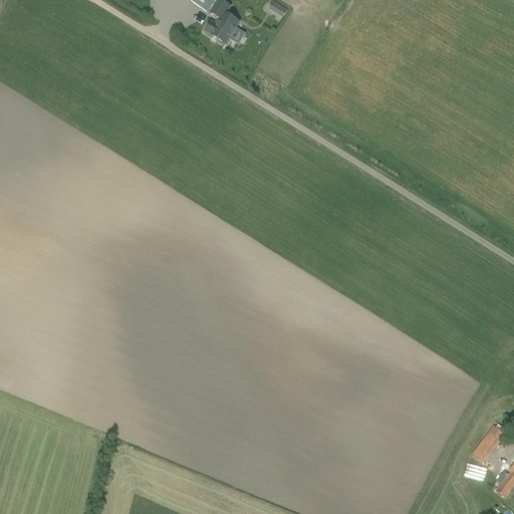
[(230,8),(219,1),(219,0),(184,0),(209,15),(210,13),(217,18),(213,24),(210,22),(204,31),(225,45),(239,23),(226,14),(230,8)]
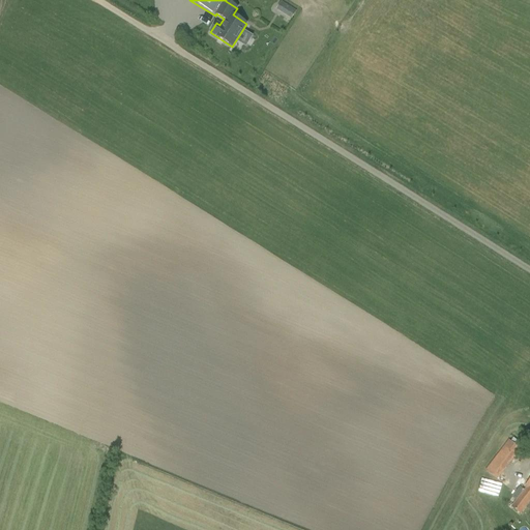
[(296,10),(291,7),(290,8),(286,16),(291,20),(296,10)]
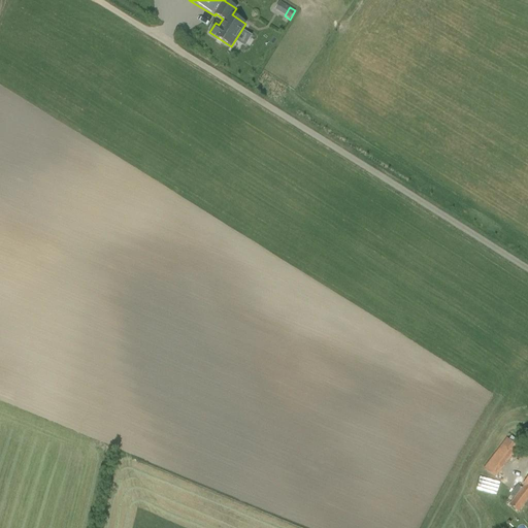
[(514,453),(517,448),(510,442),(506,448),(502,444),(485,468),(495,477),(514,453)]
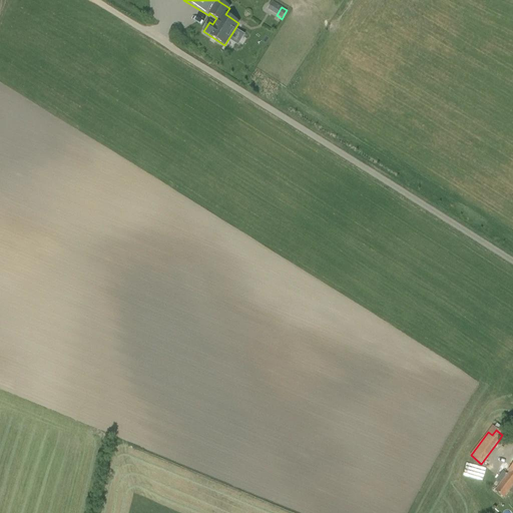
[(512,463),(509,469),(510,470),(494,491),(503,499),(512,485),(512,463)]
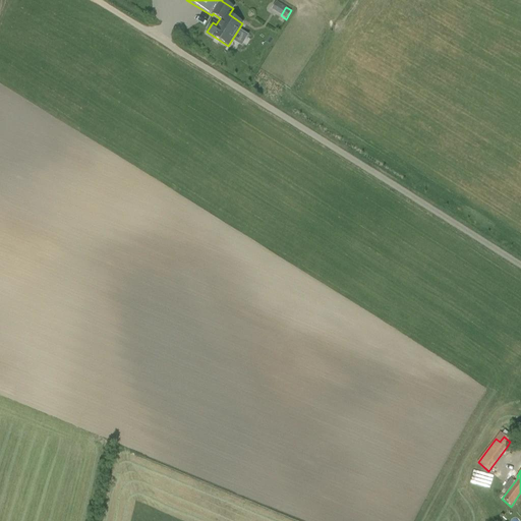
[(471,482),(491,486),(494,474),(473,471),(471,482)]
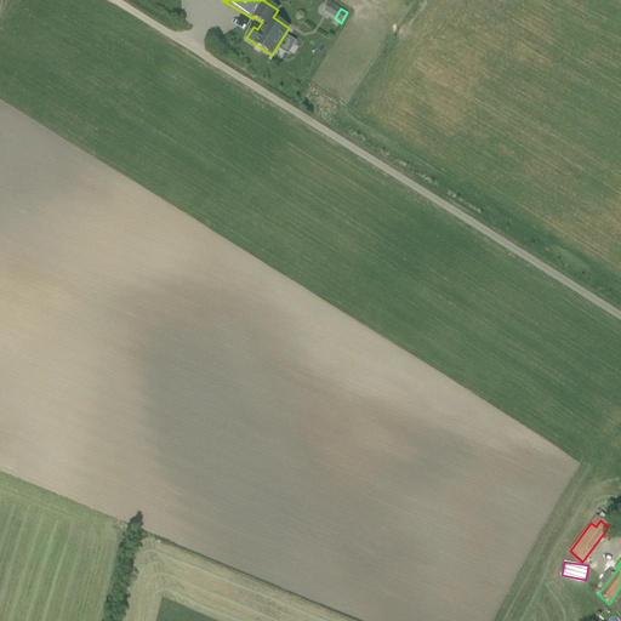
All buildings are outlined.
